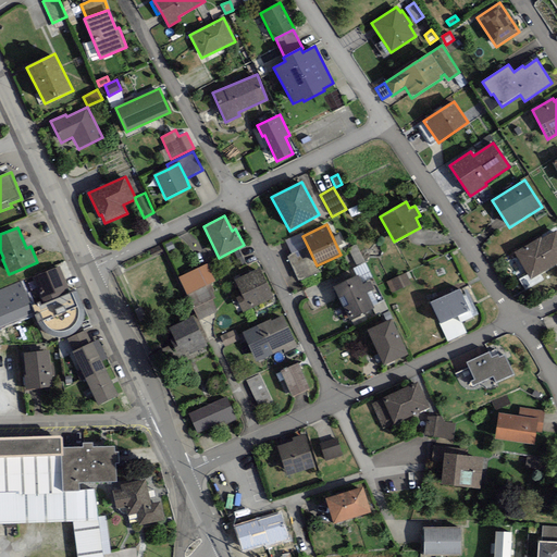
[(531,280),(556,264),(556,231),(556,229),(515,252),(531,280)]
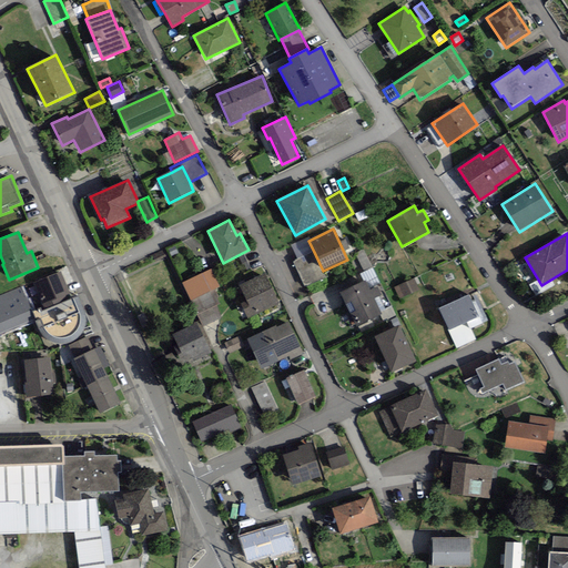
[(307,237),(291,245),(298,260),(314,252),(308,241),(307,237)]
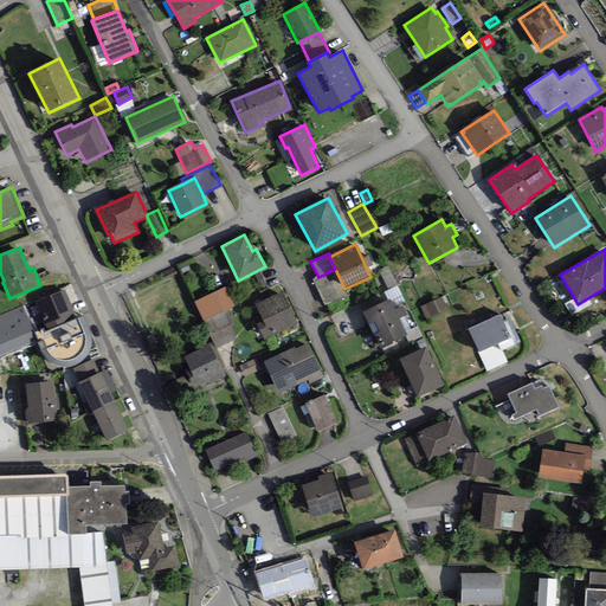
[(367,255),(363,258),(368,268),(373,265),(367,255)]
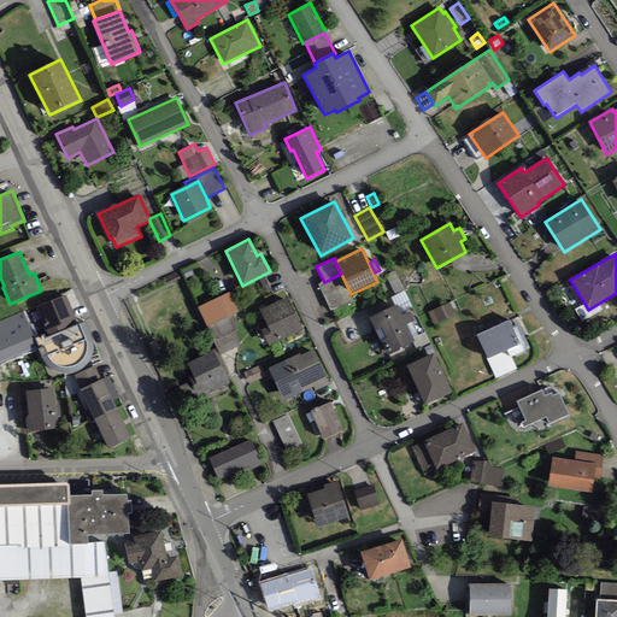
[(404,289),(395,271),(386,276),(395,294),(404,289)]
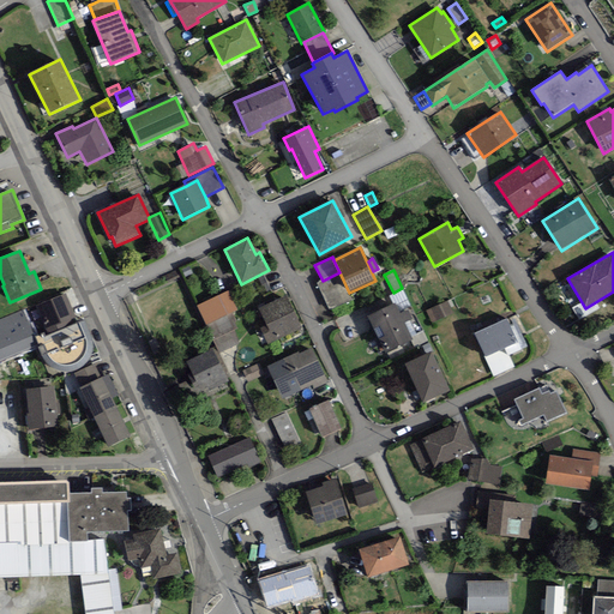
[(349,293),(339,272),(323,281),(317,283),(329,311),(353,300),(349,293)]
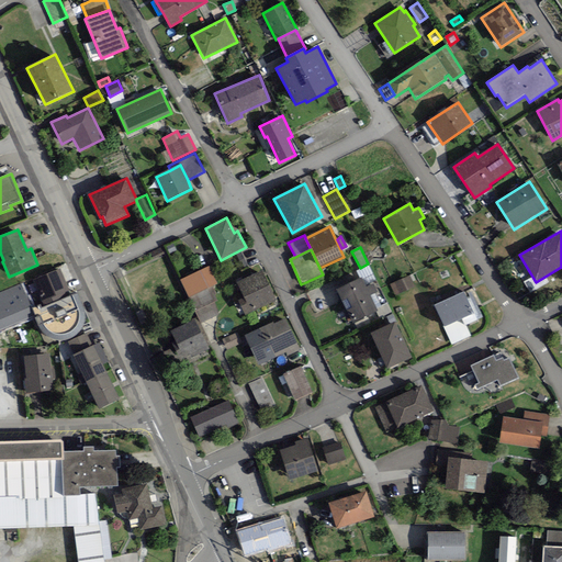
[(368,265),(356,271),(359,279),(361,278),(364,285),(375,280),(368,265)]
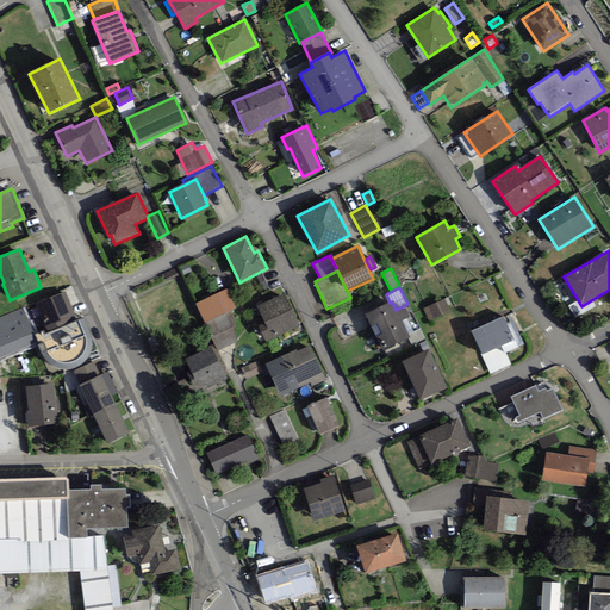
[(236,309),(226,288),(195,304),(205,323),(231,311),(236,309)]
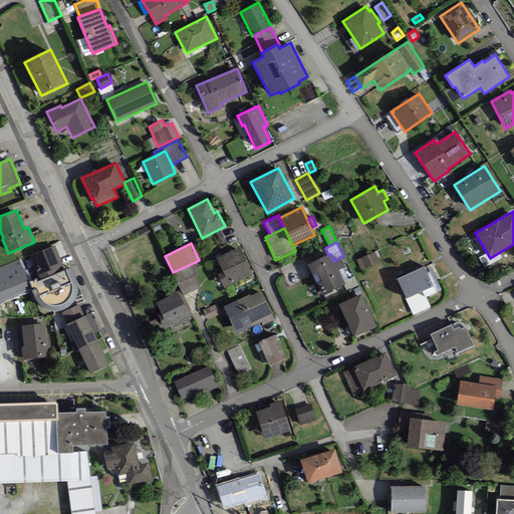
[(54,246),(29,255),(39,280),(64,270),(54,246)]
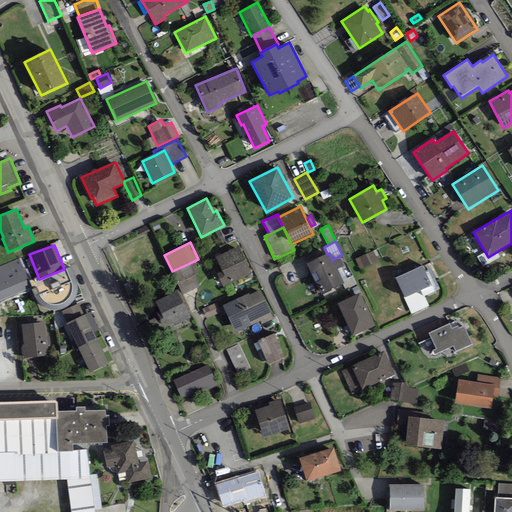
[(252,274),(238,246),(215,257),(222,271),(217,274),(223,288),(252,274)]
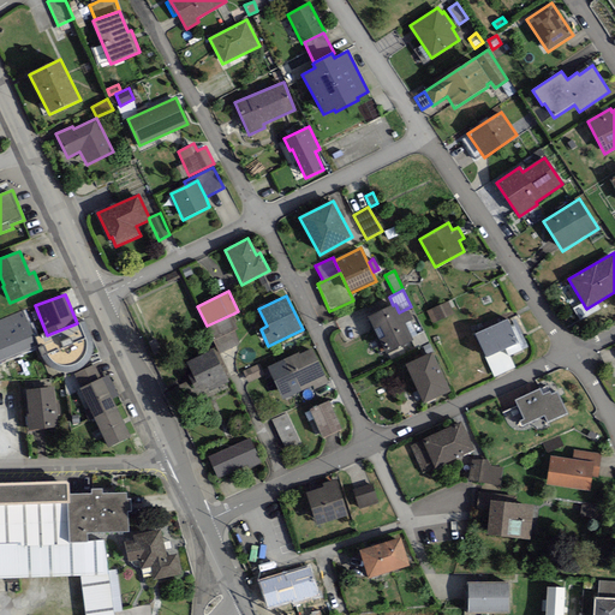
[(428,311),(433,323),(453,315),(448,303),(428,311)]
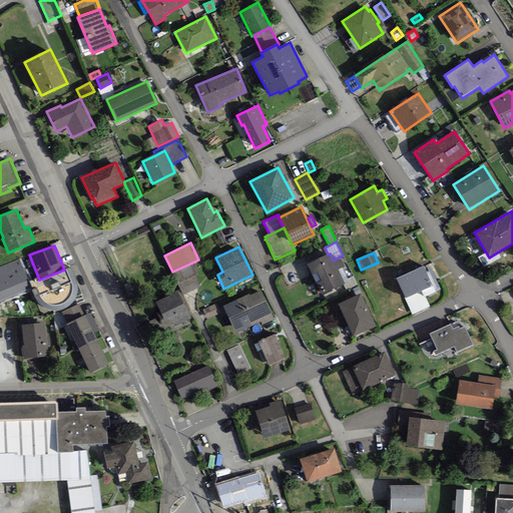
[(333,261),(330,253),(328,254),(308,265),(323,296),(344,285),(345,285),(344,283),(338,271),(342,269),(345,267),(341,259),(334,263),(333,261)]
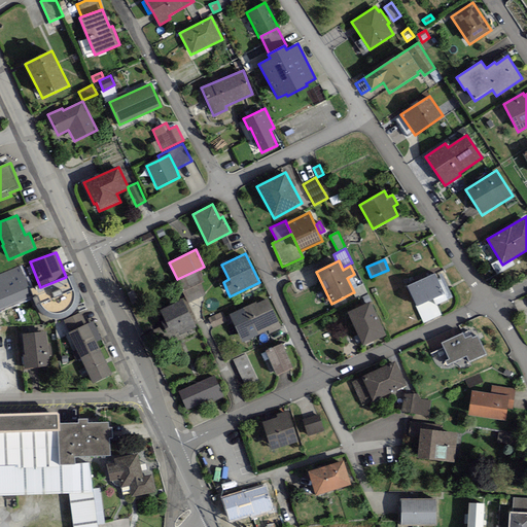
[(0,310),(32,296),(19,267),(0,274),(0,310)]
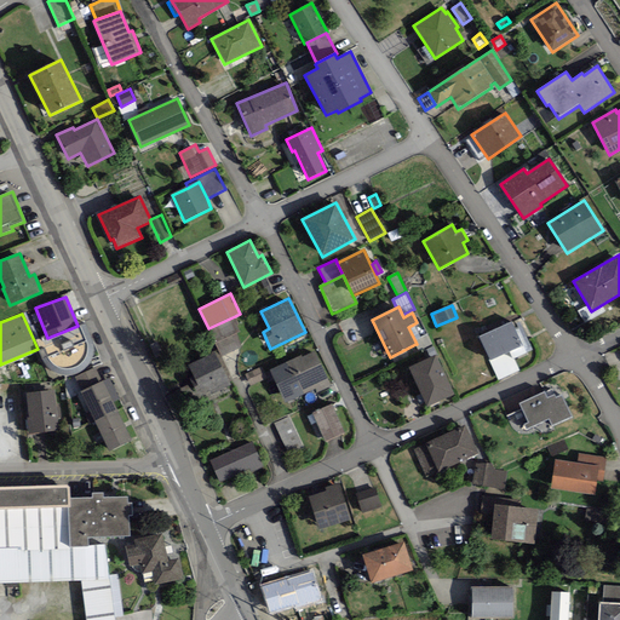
[(240,332),(236,326),(239,325),(235,316),(208,328),(214,344),(236,333),(240,332)]
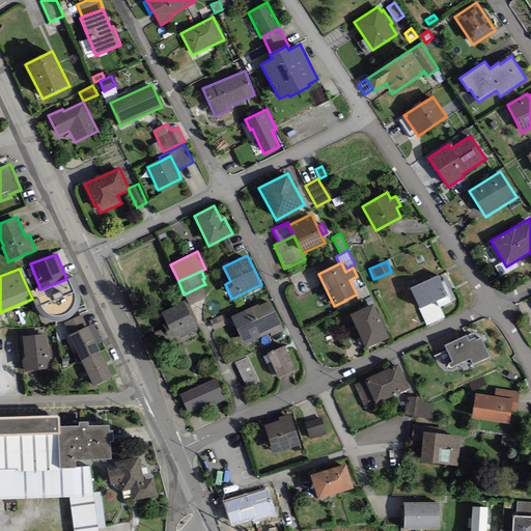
[(411,288),(420,308),(448,295),(438,275),(411,288)]
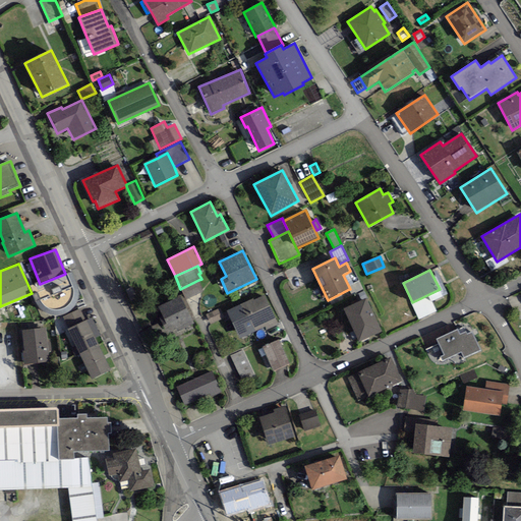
[(71,272),(65,274),(40,284),(39,285),(38,282),(30,286),(34,298),(36,304),(41,309),(44,311),(51,314),(56,315),(63,315),(68,312),(72,309),(75,305),(77,301),(78,294),(78,288),(71,272)]
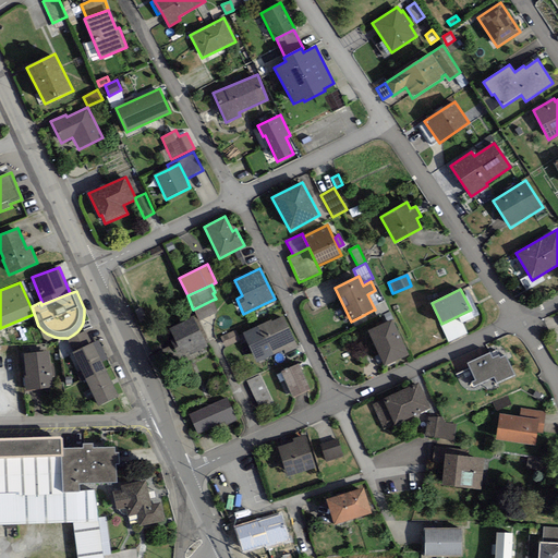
[(378,305),(372,292),(367,294),(374,307),(378,305)]
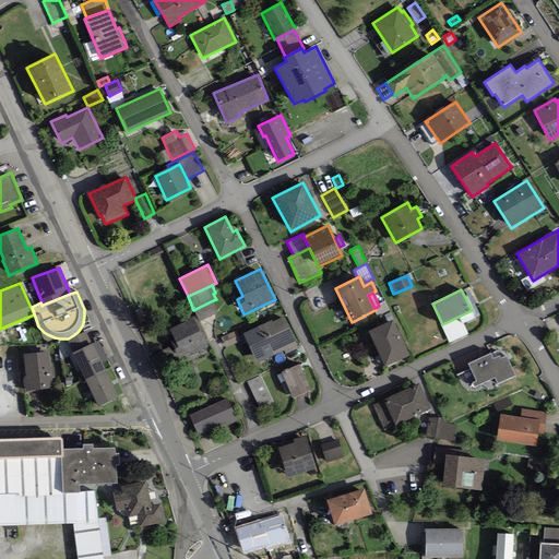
[(213,300),(193,310),(200,322),(219,312),(213,300)]
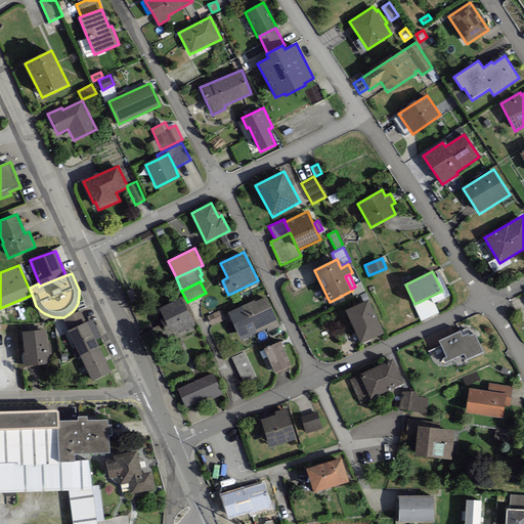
[(361,282),(355,287),(351,289),(352,291),(351,291),(354,298),(365,292),(361,282)]
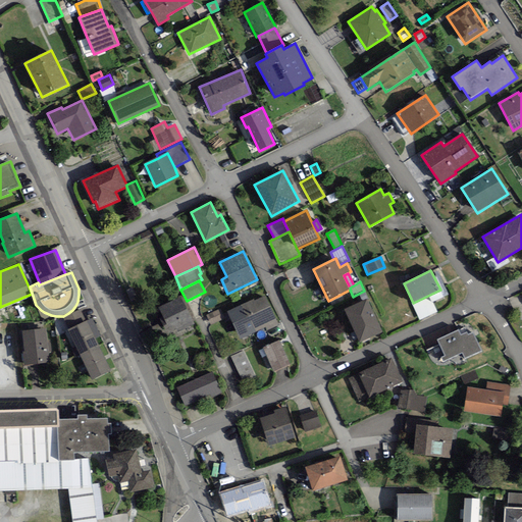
[(227,312),(241,340),(277,321),(265,296),(255,301),(254,299),(227,312)]
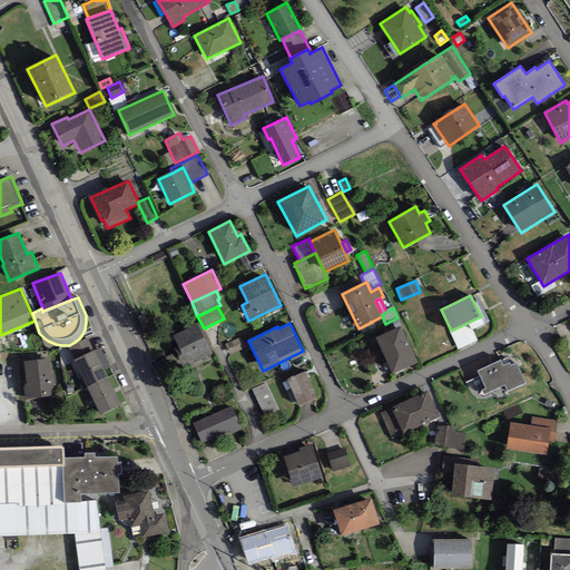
[(186,363),(193,360),(194,363),(212,354),(197,324),(173,336),(186,363)]
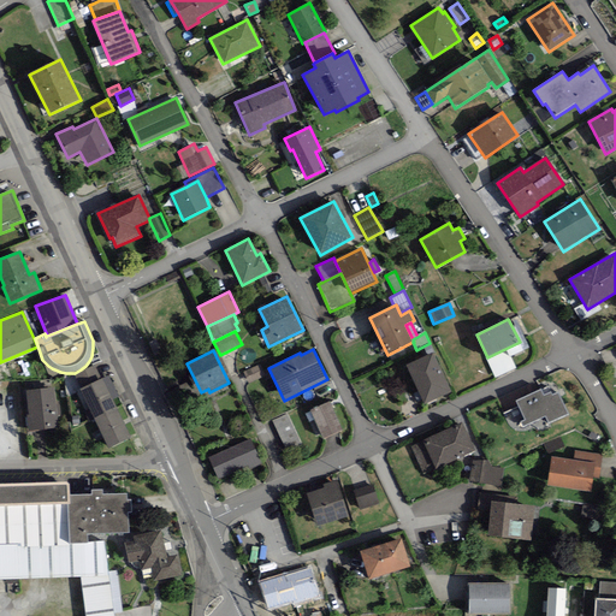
[(451,392),(432,353),(406,367),(425,406),(451,392)]
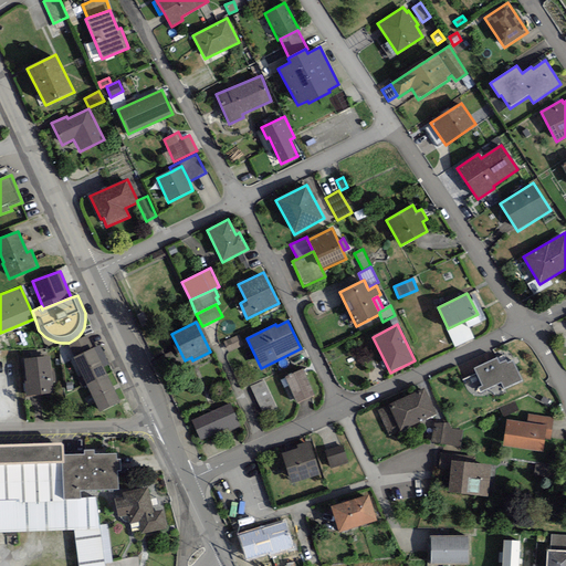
[(74,357),(93,348),(86,335),(67,345),(74,357)]
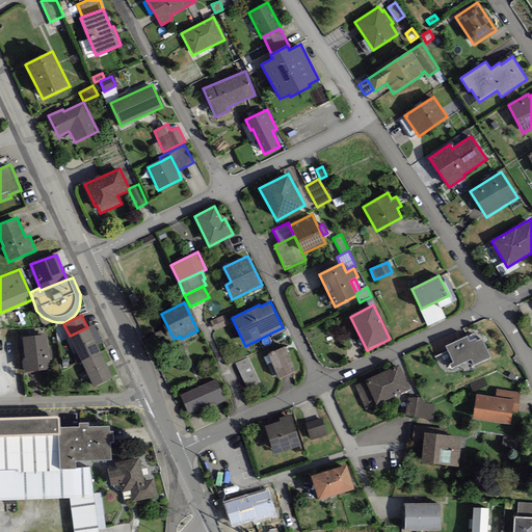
[(224,315),(210,321),(214,331),(229,325),(224,315)]
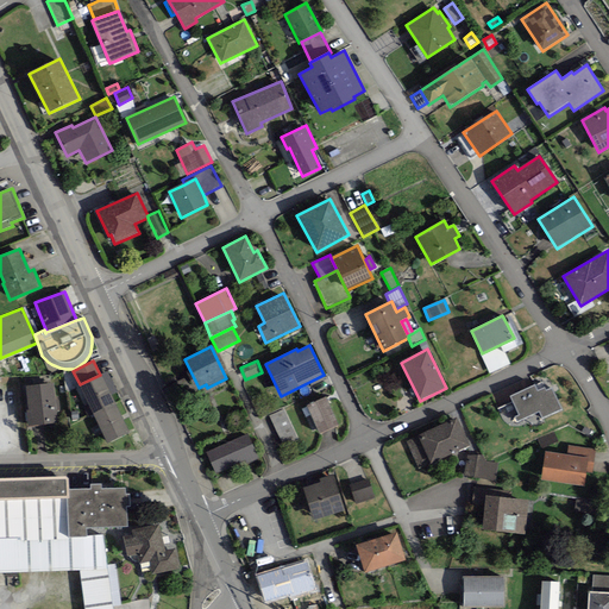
[(93,414),(114,403),(110,395),(117,391),(107,371),(100,375),(80,384),(79,385),(93,414)]
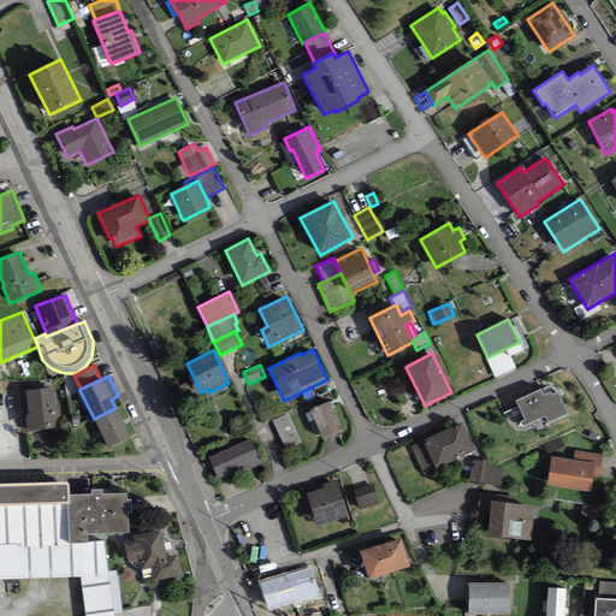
[(29,432),(31,432),(58,428),(54,388),(27,391),(29,415),(27,415),(29,432)]
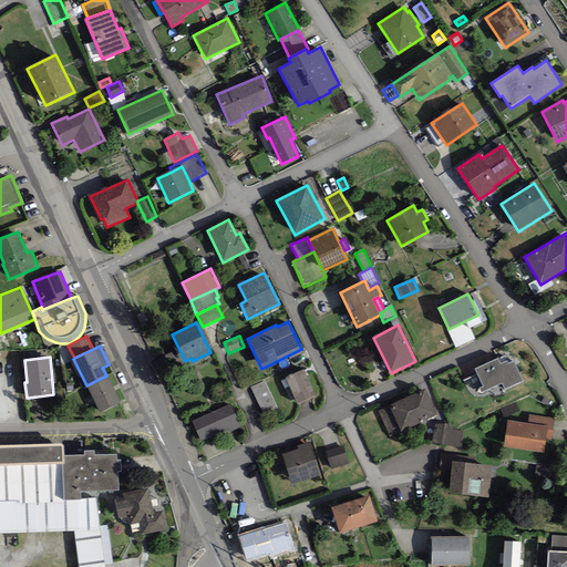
[(501,364),(497,359),(476,369),(484,385),(478,388),(482,394),(502,384),(505,390),(523,381),(513,361),(508,363),(506,361),(501,364)]
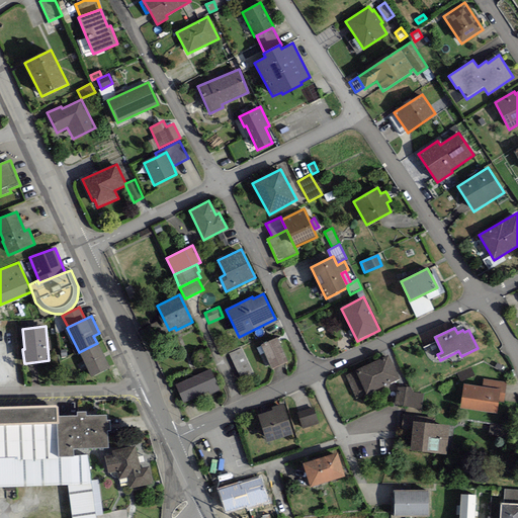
[(288,362),(277,337),(260,345),(271,369),(288,362)]
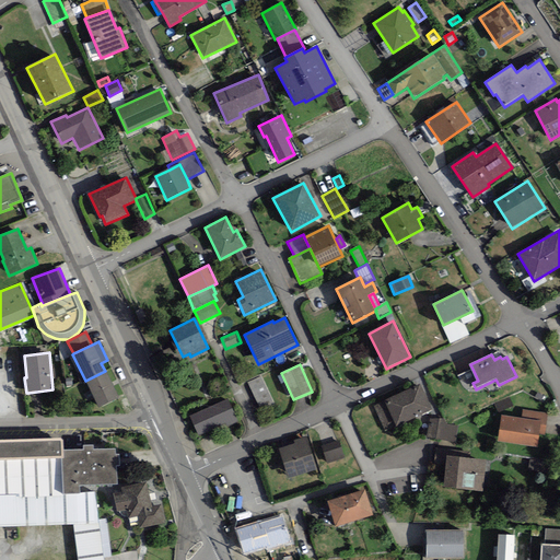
[(98,407),(119,397),(105,371),(85,381),(98,407)]
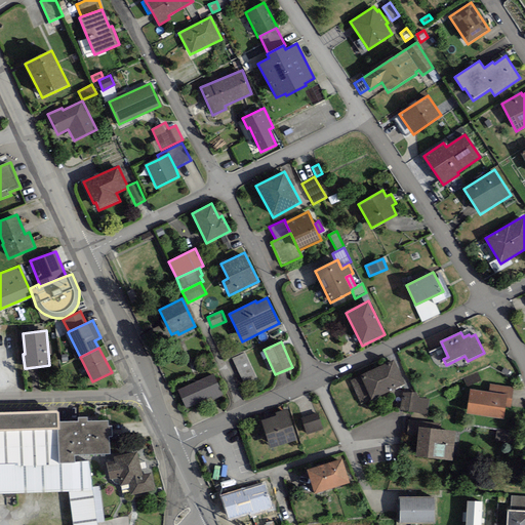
[(257,378),(245,353),(232,359),(244,385),(257,378)]
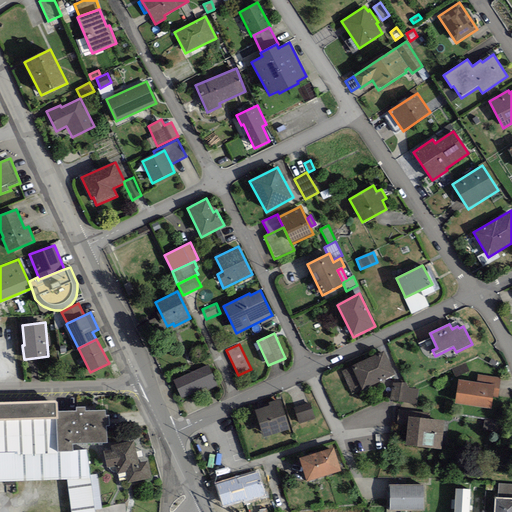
[(353,395),(395,375),(383,351),(341,372),(353,395)]
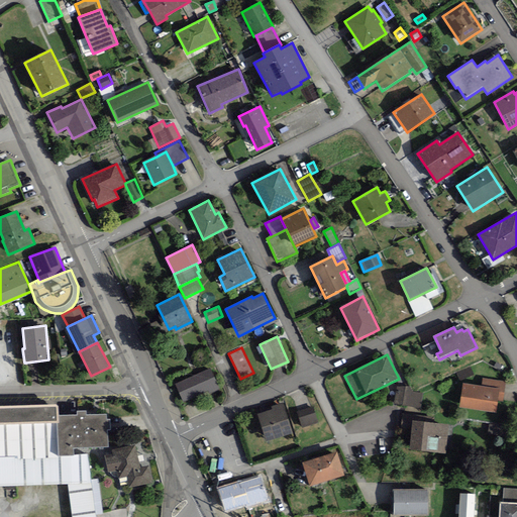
[(210,369),(175,384),(183,402),(208,391),(209,395),(220,390),(218,387),(210,369)]
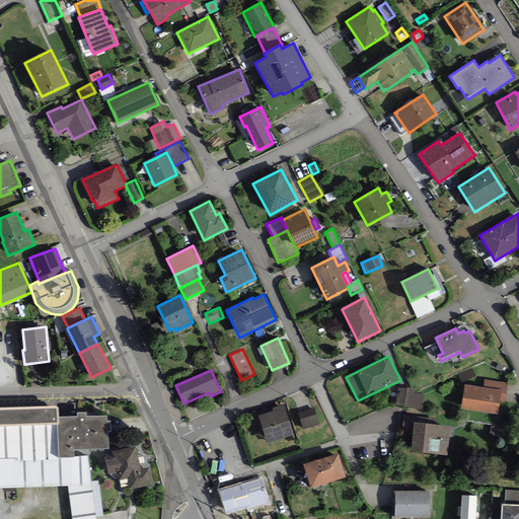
[(504,403),(507,383),(485,380),(484,388),(501,390),(499,402),(504,403)]
